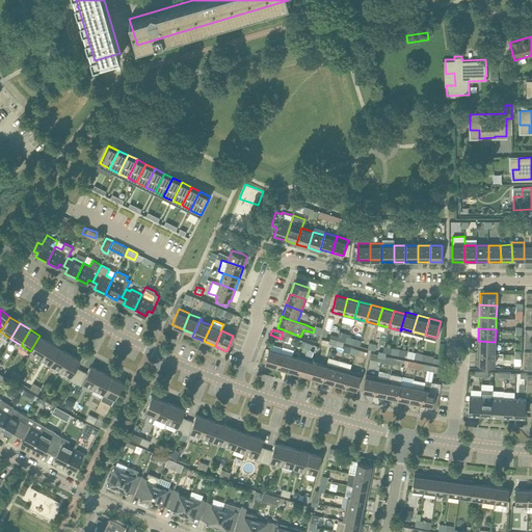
[(349,337),(346,336),(338,334),(338,335),(337,339),(343,341),(348,343),(349,337)]
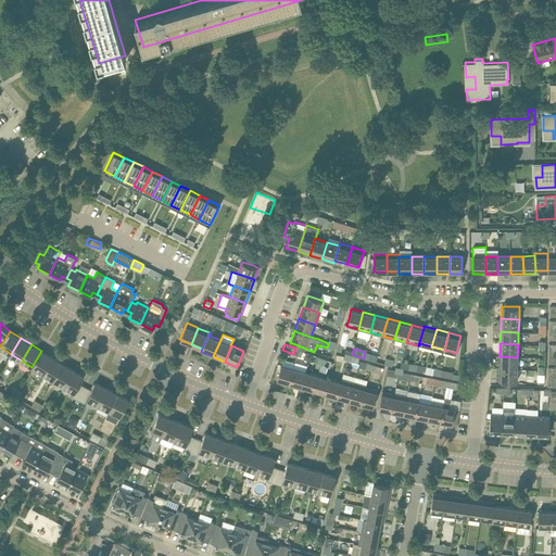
[(42,374),(52,357),(41,351),(32,367),(42,374)]
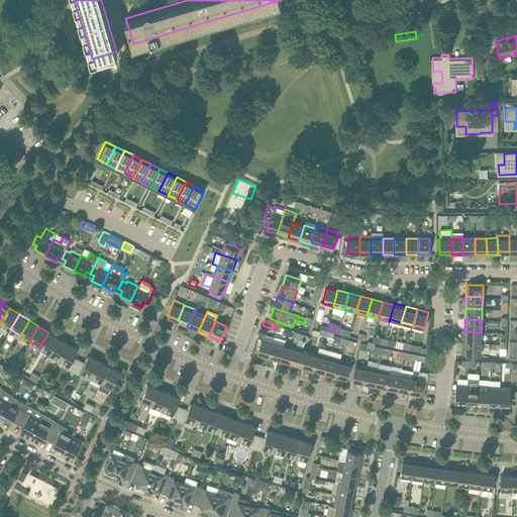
[(349,334),(350,330),(339,327),(338,333),(349,336),(349,334)]
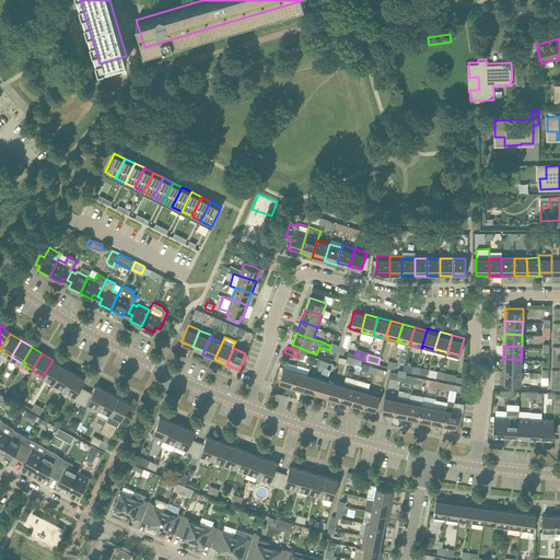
[(359,365),(361,359),(354,357),(352,357),(350,363),(359,365)]
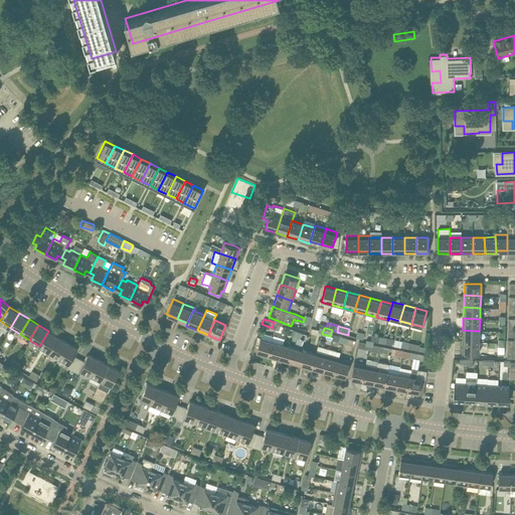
[(479,342),(479,331),(463,330),(462,342),(479,342)]
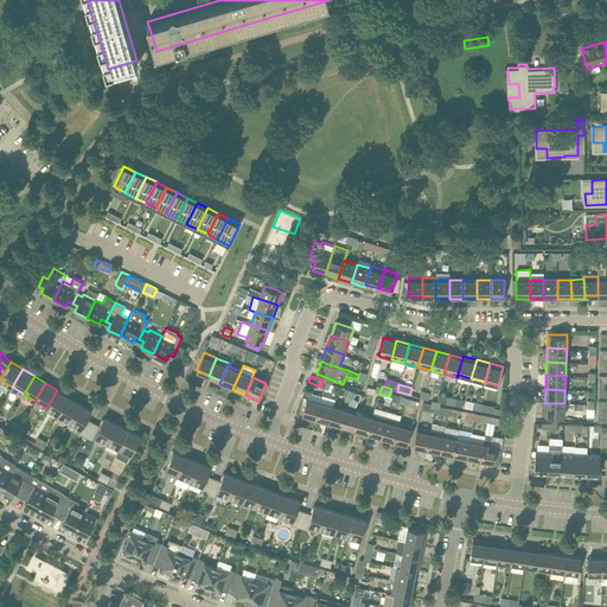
[(58,415),(69,397),(57,390),(46,408),(58,415)]
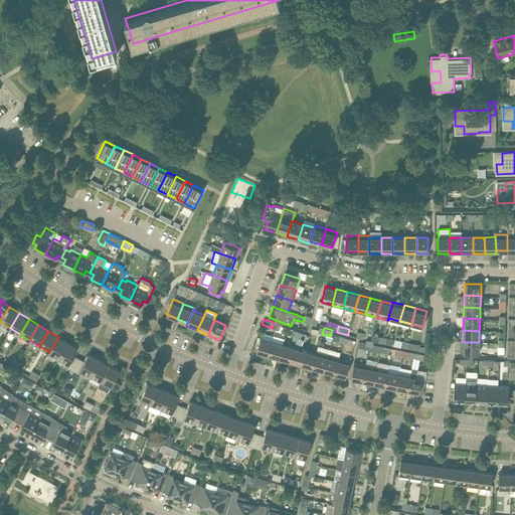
[(59,358),(68,343),(58,337),(49,352),(59,358)]
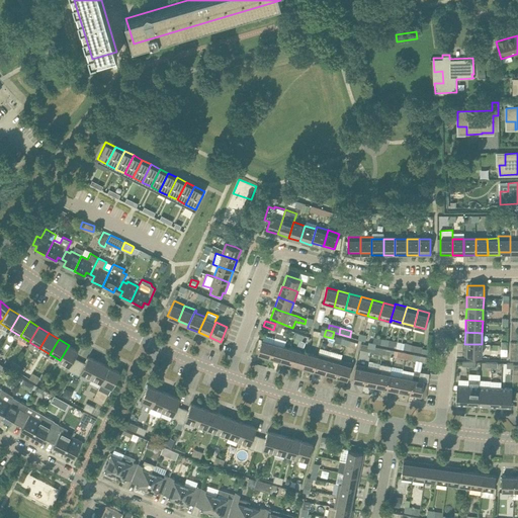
[(387,346),(396,347),(397,341),(385,339),(383,345),(387,345),(387,346)]
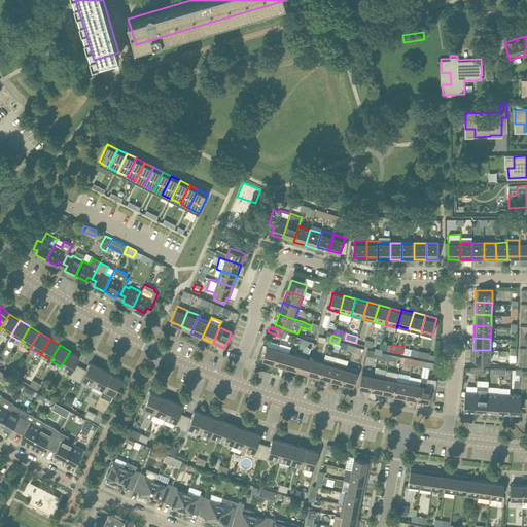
[(278,349),(276,348),(267,346),(261,361),(273,364),(278,349)]
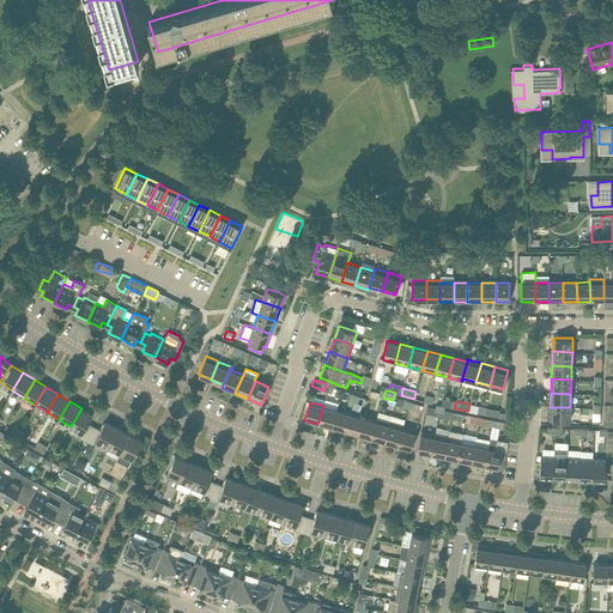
[(331,429),(337,410),(323,406),(317,424),(331,429)]
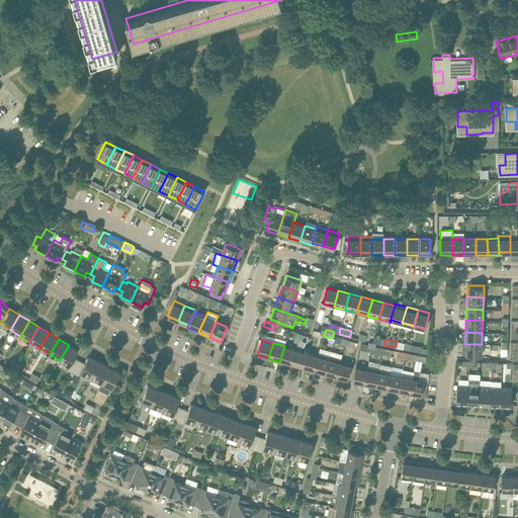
[(482,344),(464,344),(464,355),(475,355),(481,356),(482,344)]
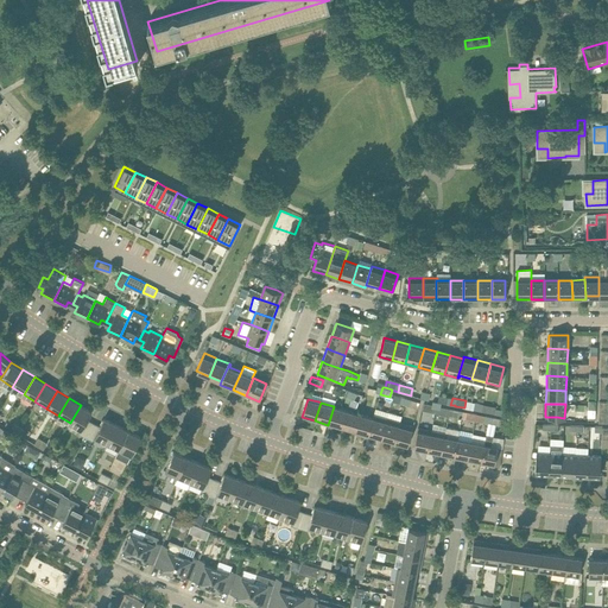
[(87,419),(92,411),(81,405),(70,423),(81,429),(78,434),(86,437),(94,423),(87,419)]
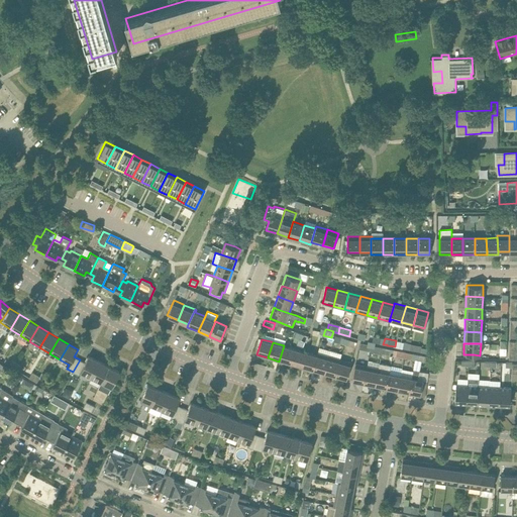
[(290,365),(295,348),(284,345),(279,362),(290,365)]
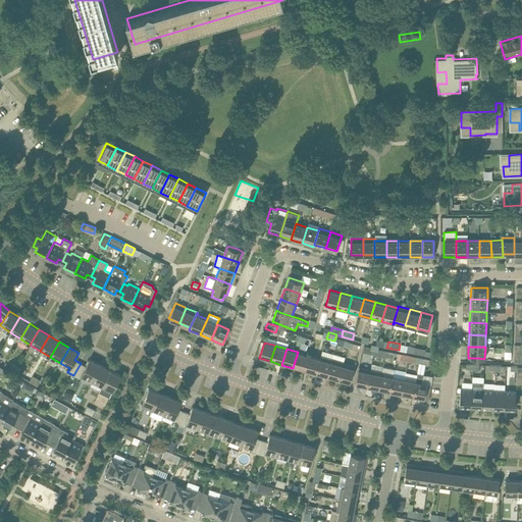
[(322,350),(320,356),(321,357),(316,372),(327,375),(332,360),(333,354),(322,350)]
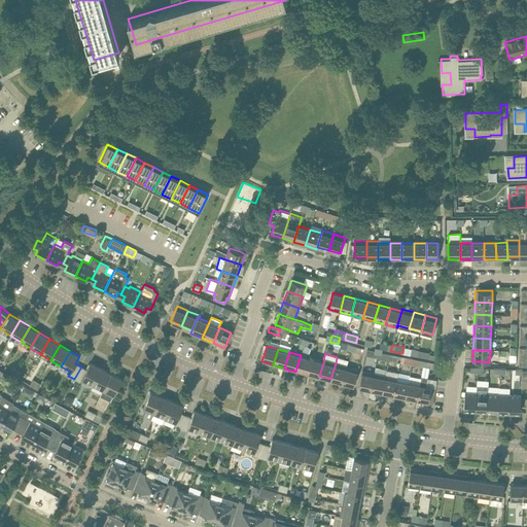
[(307,375),(312,359),(301,355),(295,372),(307,375)]
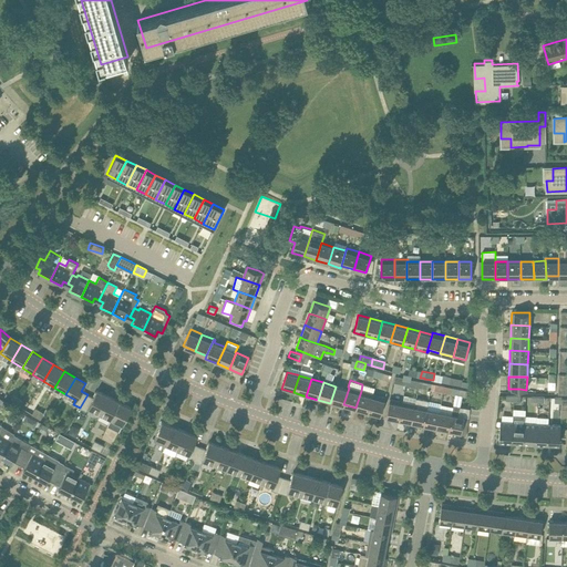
[(348,387),(347,390),(336,387),(330,403),(343,406),(343,404),(349,388),(348,387)]
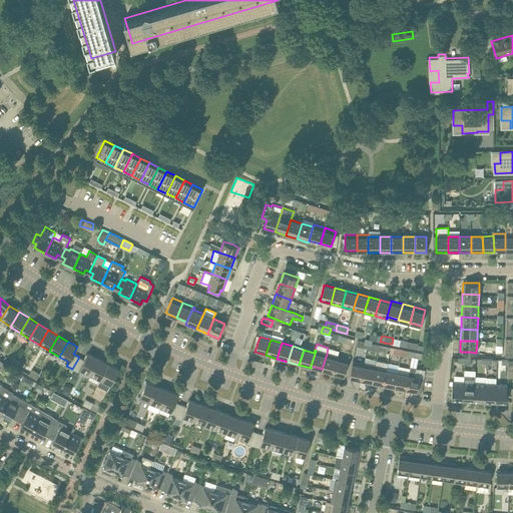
[(425,360),(426,354),(413,352),(412,357),(418,359),(425,360)]
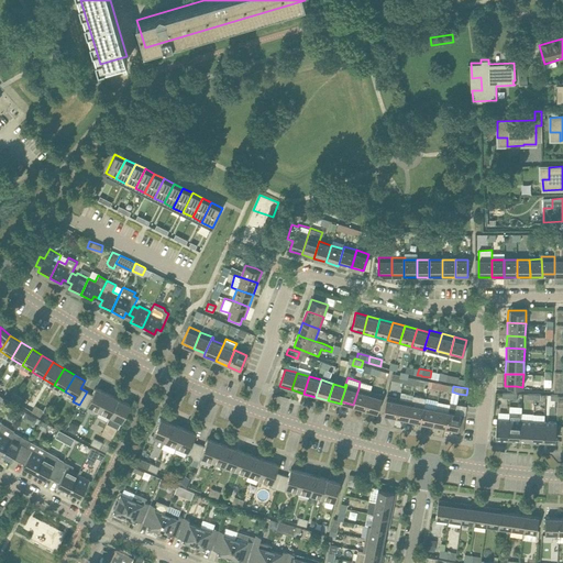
[(96,387),(96,388),(92,394),(87,392),(79,405),(86,408),(88,405),(99,410),(107,393),(96,387)]
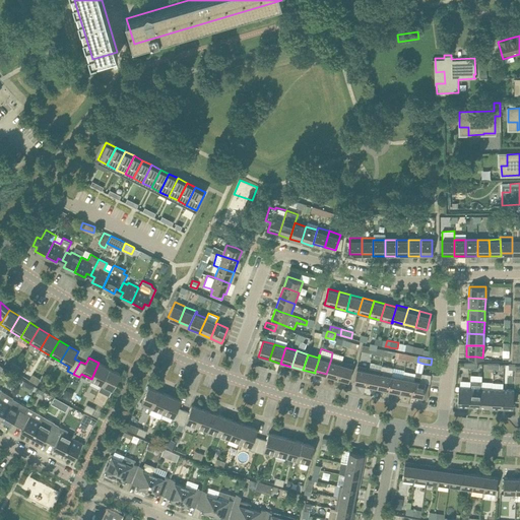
[(337,378),(342,362),(331,359),(326,374),(337,378)]
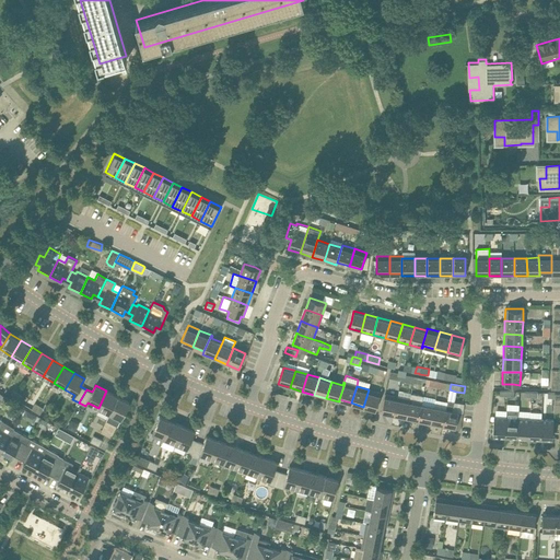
[(375,410),(381,393),(369,389),(363,407),(375,410)]
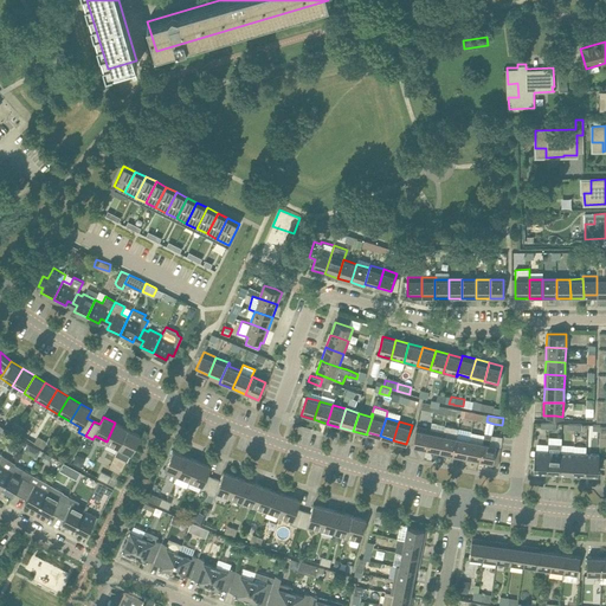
[(494,424),(487,421),(483,443),(479,458),(478,462),(492,464),(496,445),(489,444),(494,424)]
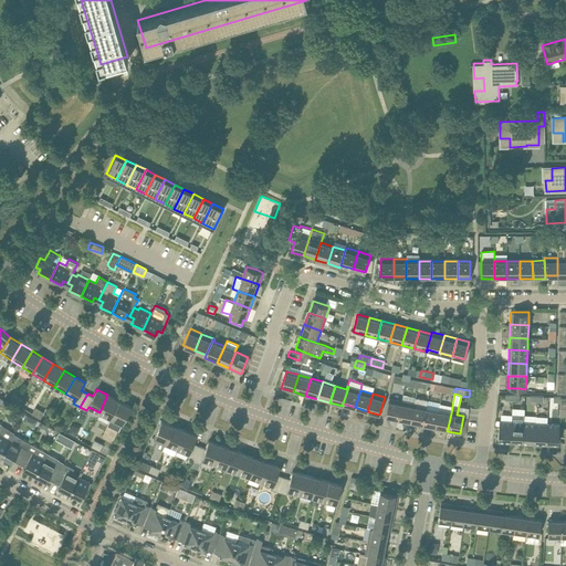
[(111,418),(119,400),(107,395),(100,412),(111,418)]
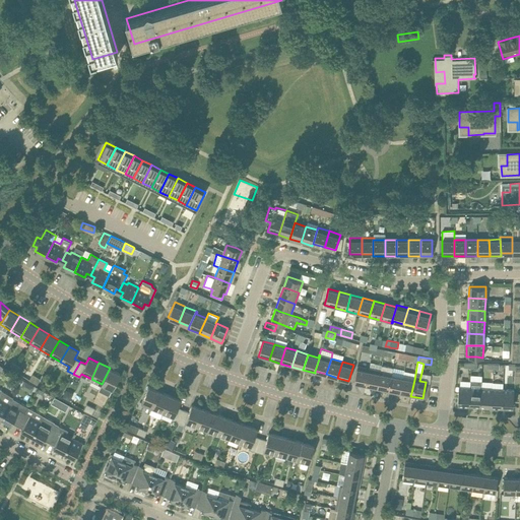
[(519,366),(515,366),(515,365),(508,364),(508,369),(515,369),(514,382),(519,382),(519,366)]
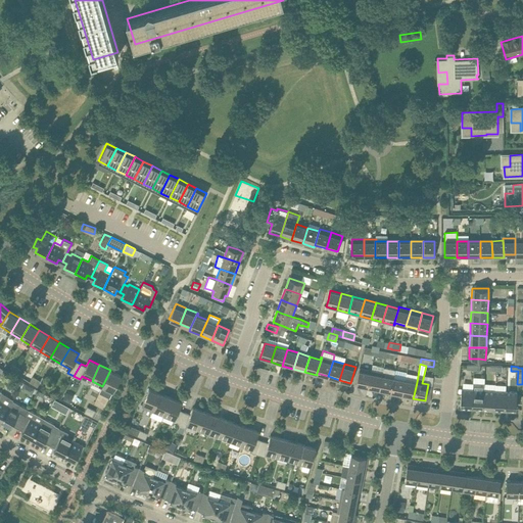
[(371,370),(360,368),(355,384),(368,386),(368,383),(371,370)]
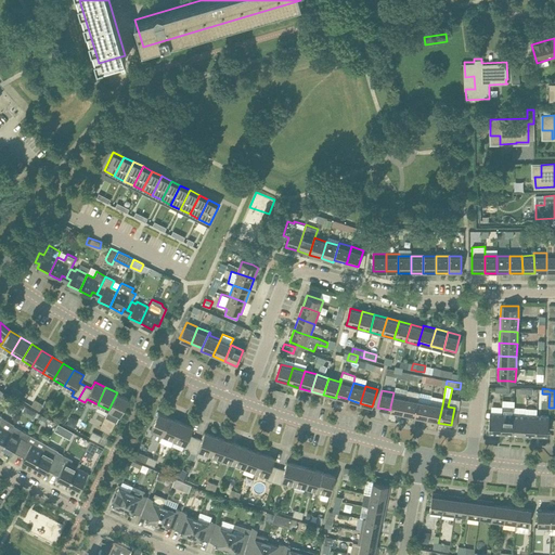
[(405,396),(402,413),(401,415),(414,417),(414,414),(415,408),(417,400),(418,392),(407,390),(405,396)]
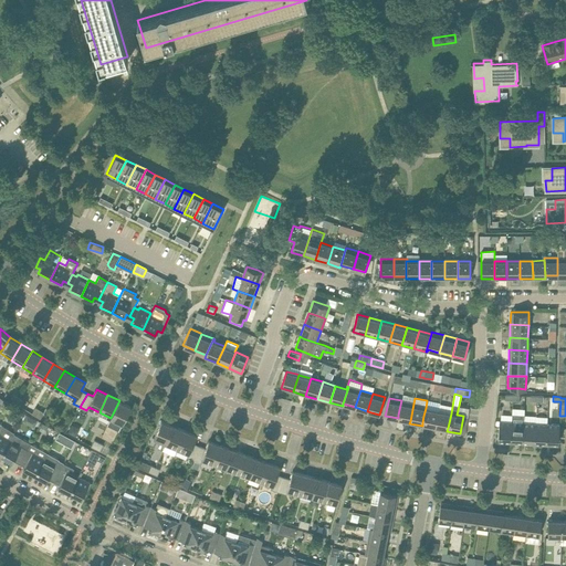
[(123,423),(132,406),(119,400),(111,418),(123,423)]
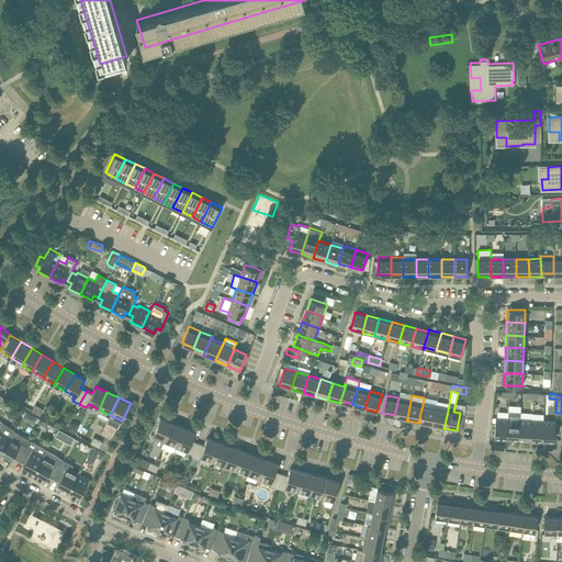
[(395,415),(407,418),(411,401),(398,397),(395,412),(395,415)]
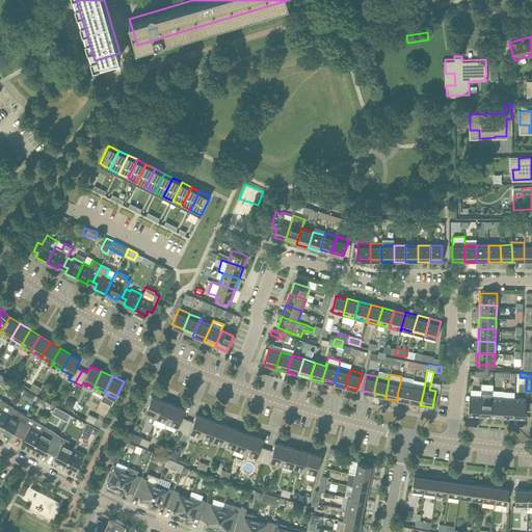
[(397,397),(397,400),(408,403),(408,401),(409,400),(411,387),(400,383),(398,391),(397,397)]
